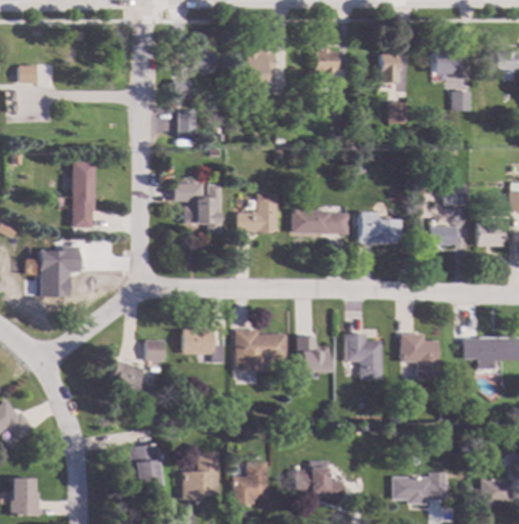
[(207,52),(215,52),(215,73),(191,73),(191,52),(201,52),(201,48),(207,49),(207,52)]
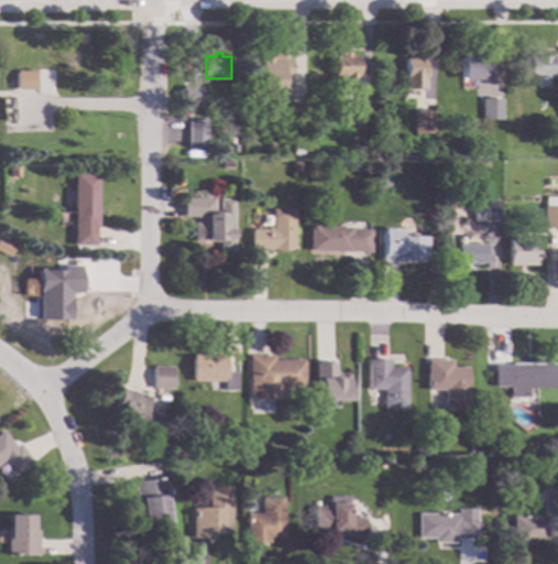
[(288,57),(296,57),(296,78),(287,78),(287,96),(264,96),(264,56),(279,56),(279,53),(288,53),(288,57)]
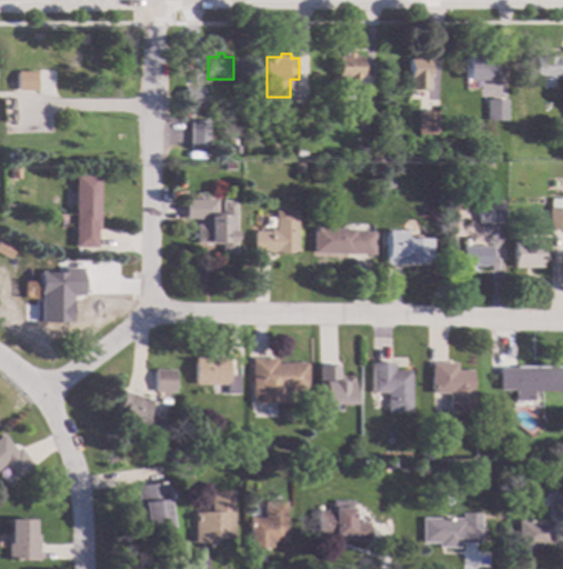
[(365,78),(364,78),(364,80),(352,80),(352,78),(341,78),(341,55),(365,55),(365,78)]
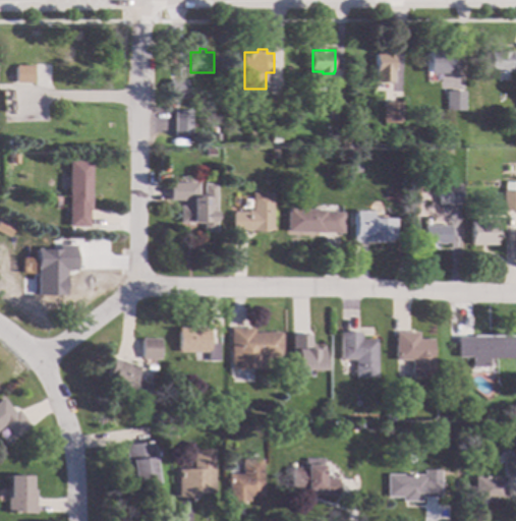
[(452,74),(431,74),(431,50),(452,50),(452,74)]
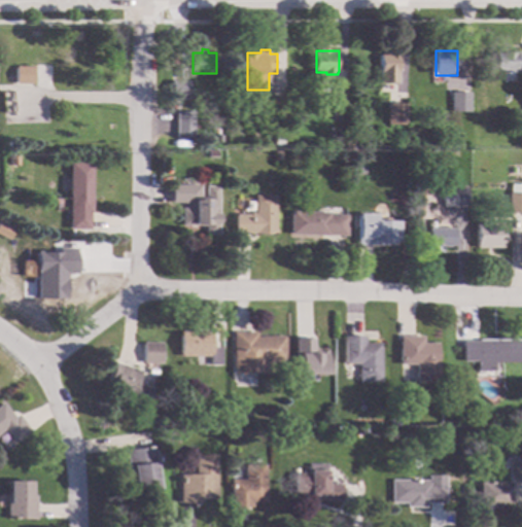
[(401,82),(382,82),(382,55),(393,55),(393,51),(401,51),(401,82)]
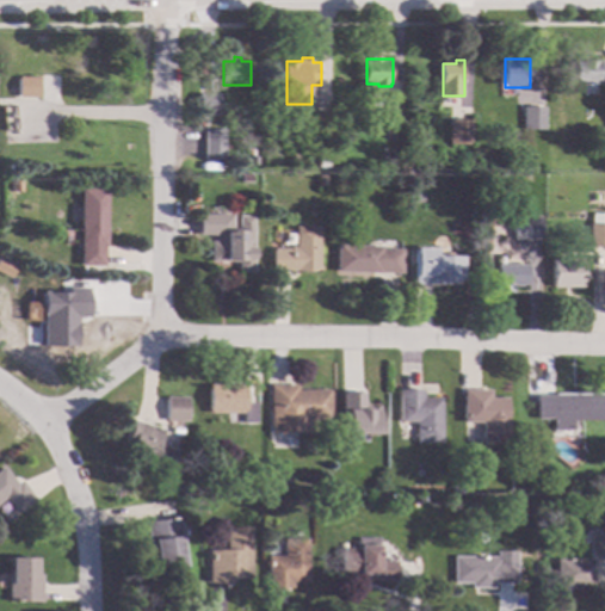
[(604,75),(603,75),(603,82),(575,82),(575,60),(604,60),(604,75)]
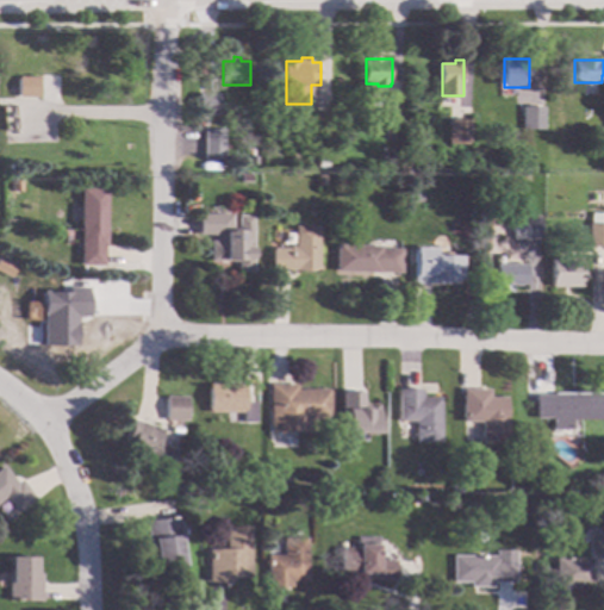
[(22,97),(43,98),(43,78),(23,78),(22,97)]
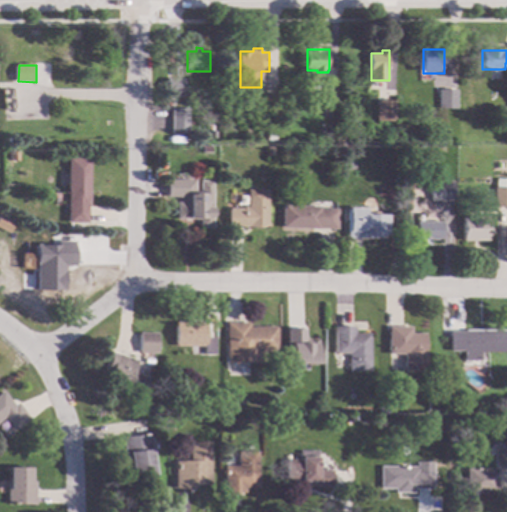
[(188,88),(170,88),(170,72),(182,72),(188,72),(188,88)]
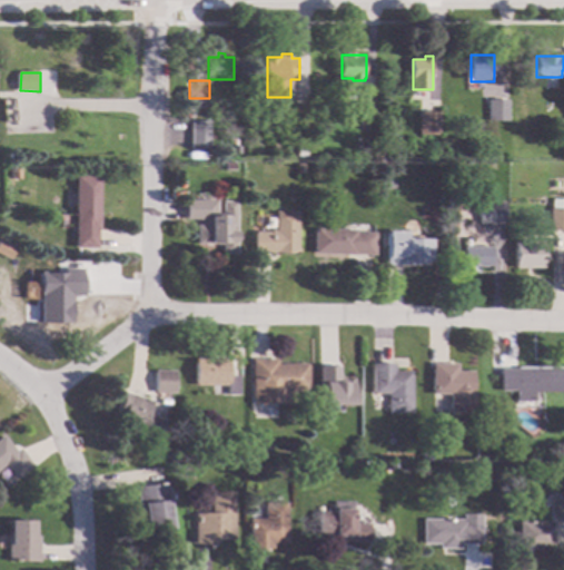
[(379,100),(379,116),(368,115),(369,99),(379,100)]
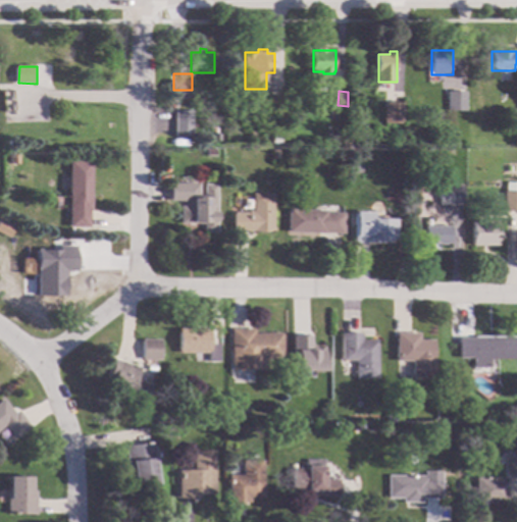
[(468,92),(468,110),(452,109),(452,91),(468,92)]
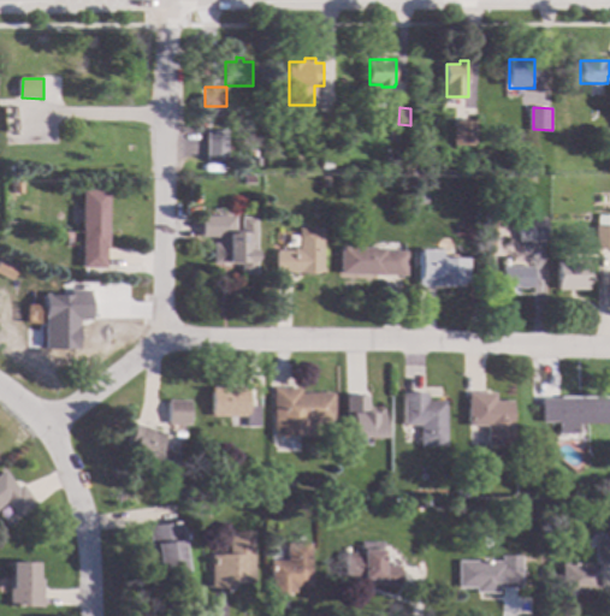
[(339,132),(317,131),(318,112),(320,112),(339,112),(339,132)]
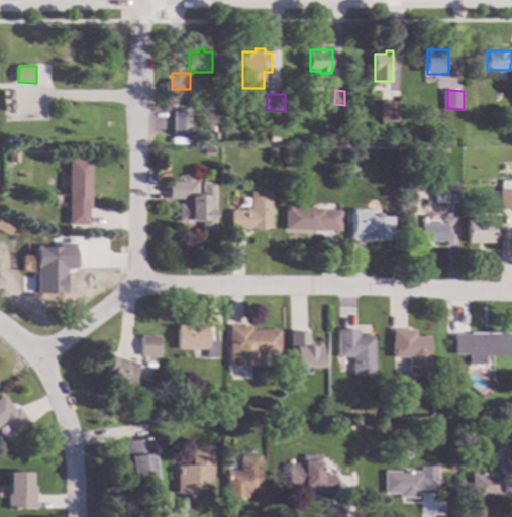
[(403,121),(384,121),(384,100),(404,101),(403,121)]
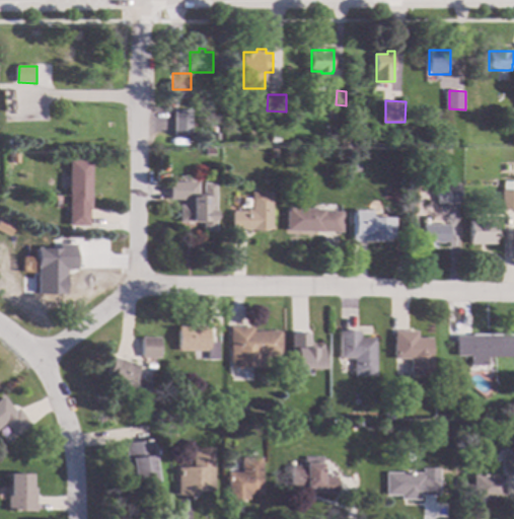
[(195,135),(177,135),(177,109),(196,109),(195,135)]
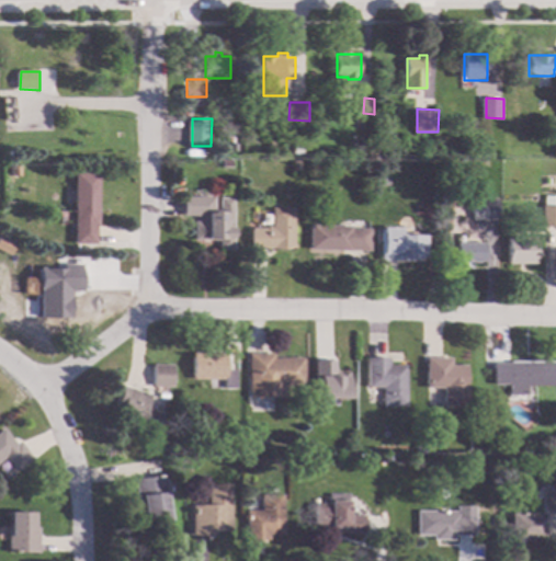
[(102,226),(100,226),(99,244),(77,243),(78,172),(103,173),(102,226)]
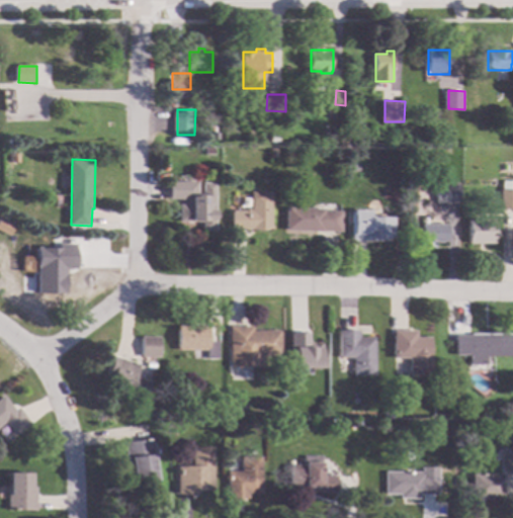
[(512,210),(505,210),(504,188),(505,188),(505,180),(512,180),(512,210)]
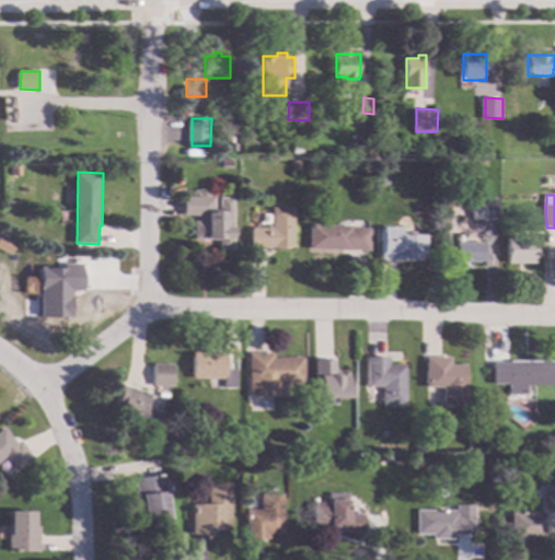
[(217,210),(223,210),(223,196),(235,196),(235,248),(221,248),(221,238),(196,238),(196,221),(200,221),(200,214),(196,214),(196,196),(217,196),(217,210)]
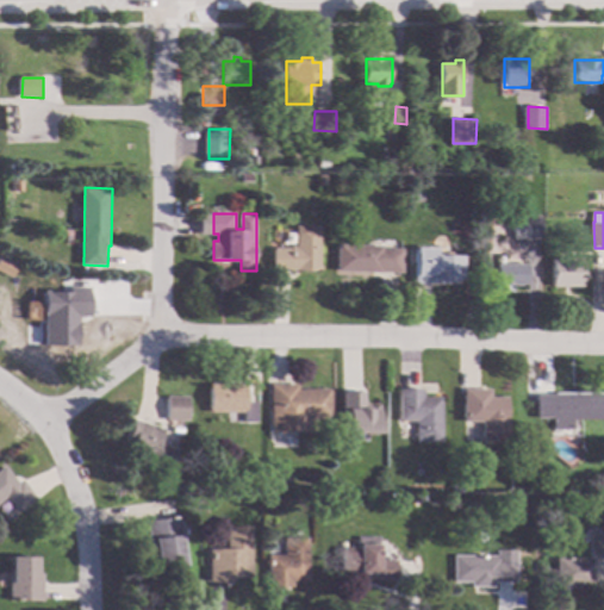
[(543,238),(517,238),(517,216),(543,216),(543,238)]
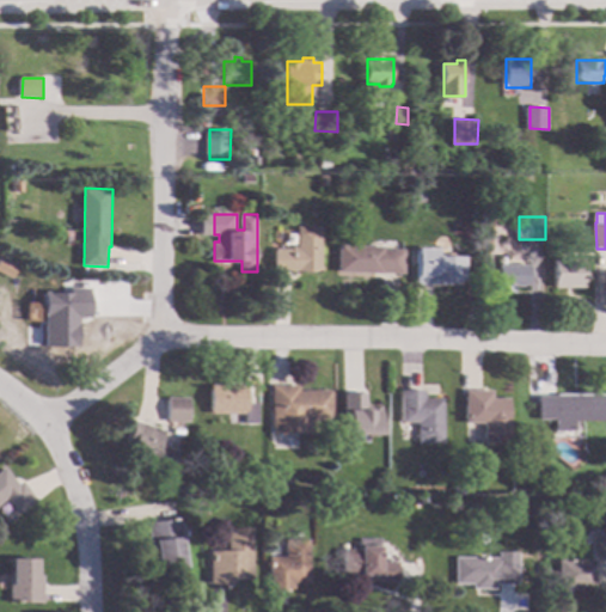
[(323,267),(326,267),(326,271),(277,270),(279,248),(294,248),(294,246),(300,246),(300,226),(324,227),(323,267)]
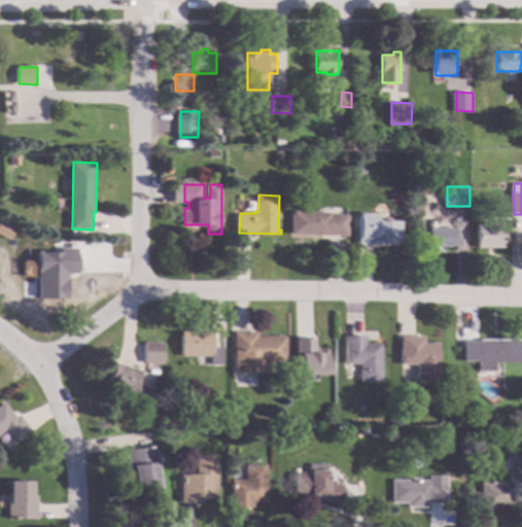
[(334,212),(334,214),(351,215),(350,236),(293,234),(294,211),(334,212)]
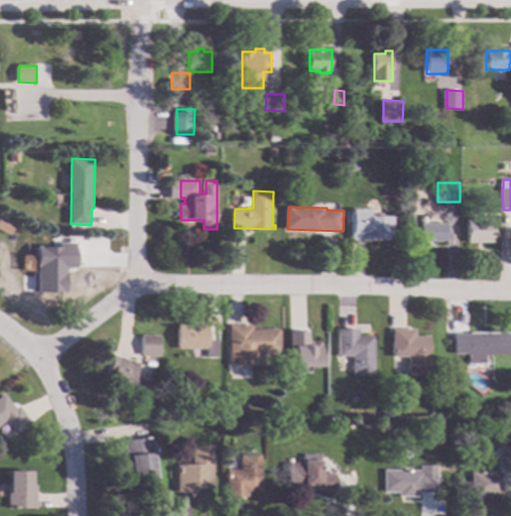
[(373,216),(393,217),(392,240),(353,239),(354,210),(373,210),(373,216)]
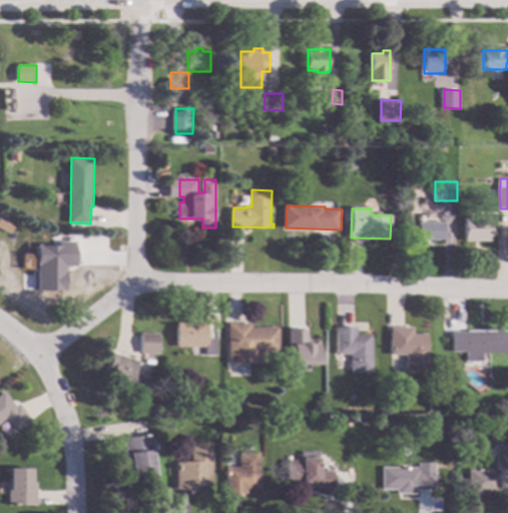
[(18,222),(13,232),(0,225),(0,221),(3,215),(18,222)]
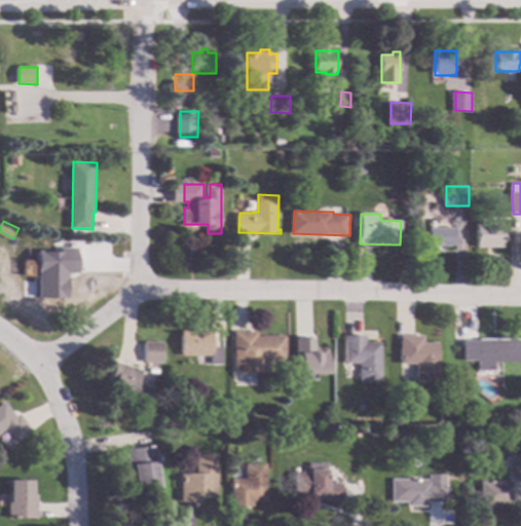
[(505,247),(479,247),(479,223),(505,223),(505,247)]
